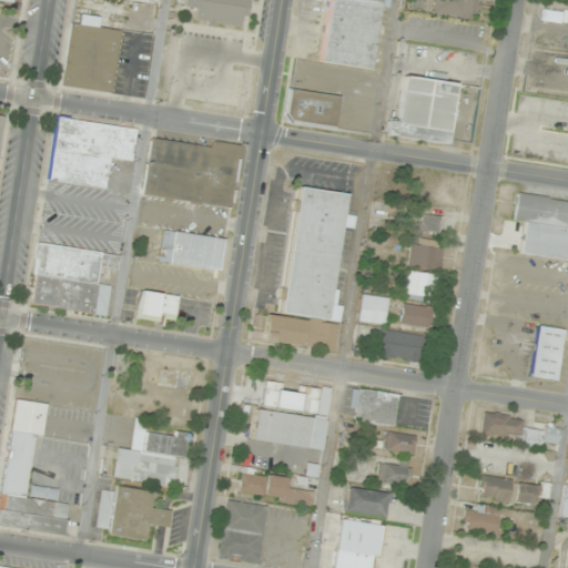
[(183,0),(182,8),(195,9),(194,21),(243,28),(246,0),(183,0)]
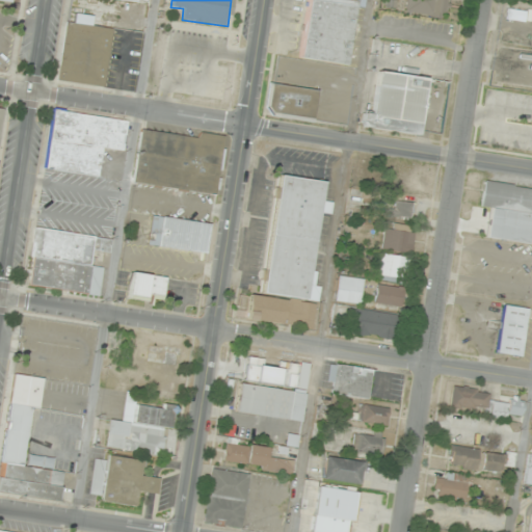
[(307,0),(298,58),(348,64),(356,0),(307,0)]
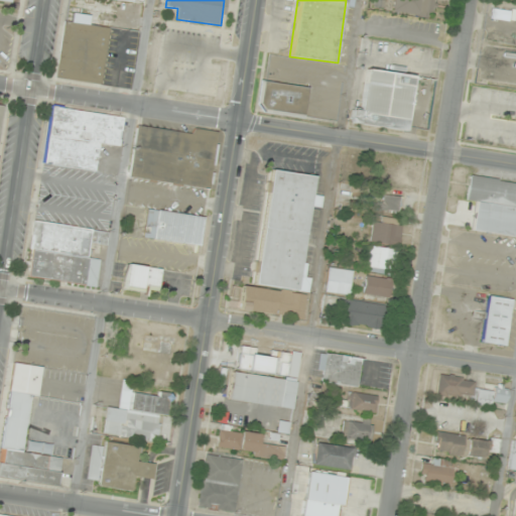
[(394,0),(393,12),(432,17),(434,0),(394,0)]
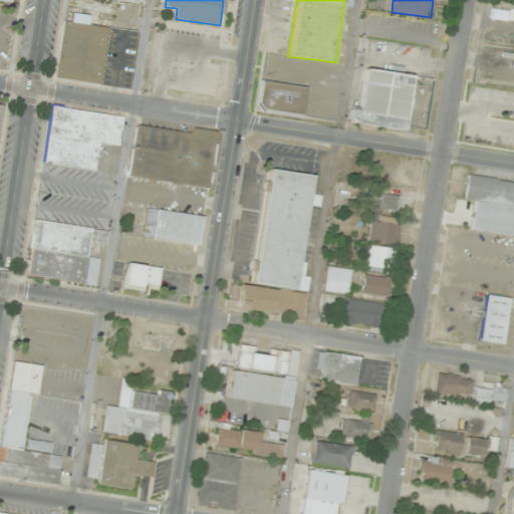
[(110,27),(61,21),(54,80),(103,86),(110,27)]
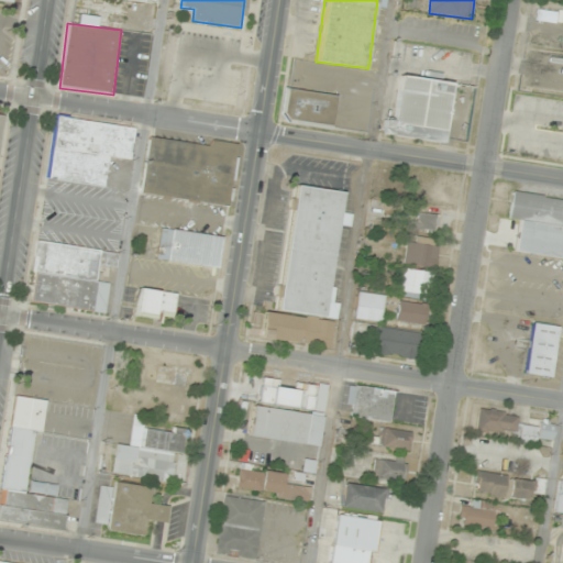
[(451,83),(400,75),(394,121),(385,120),(383,134),(442,143),(451,83)]
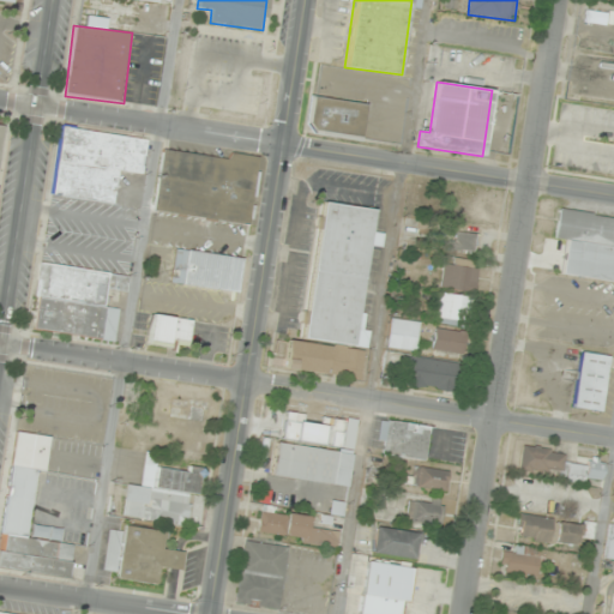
[(362,139),(367,104),(309,97),(306,133),(362,139)]
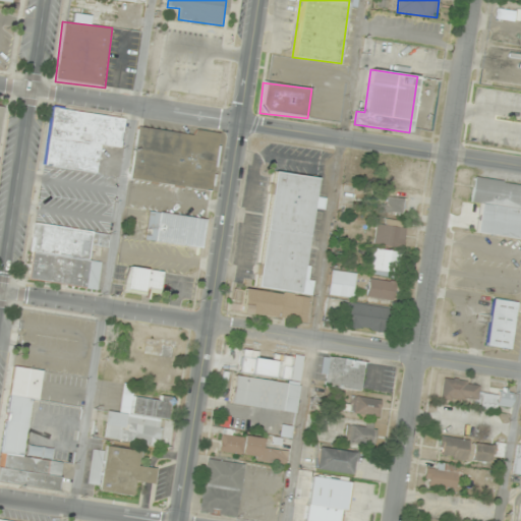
[(121,149),(126,118),(49,108),(41,166),(98,173),(101,146),(121,149)]
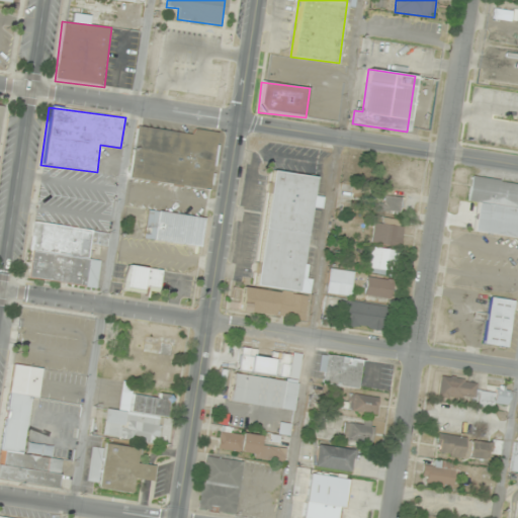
[(219,133),(193,130),(192,133),(137,126),(130,180),(211,190),(219,133)]
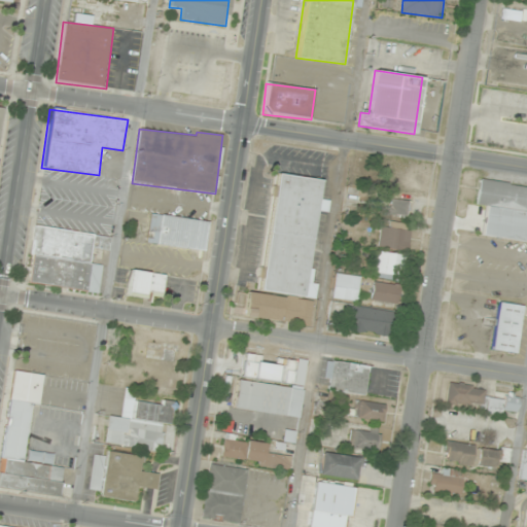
[(315,297),(317,283),(309,282),(317,209),(327,211),(328,202),(319,201),(322,180),(276,174),(261,291),(315,297)]
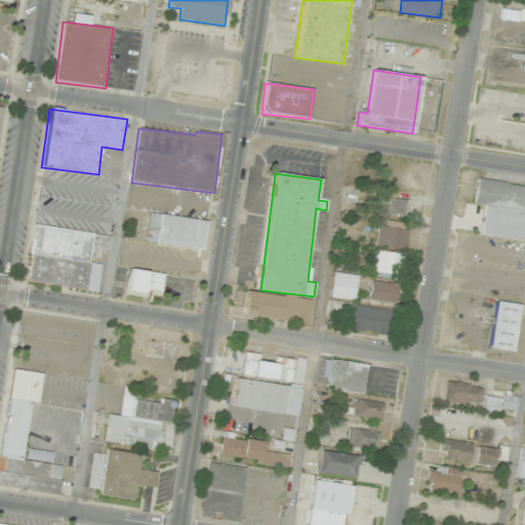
[(524,186),(478,180),(475,204),(524,210),(524,186)]
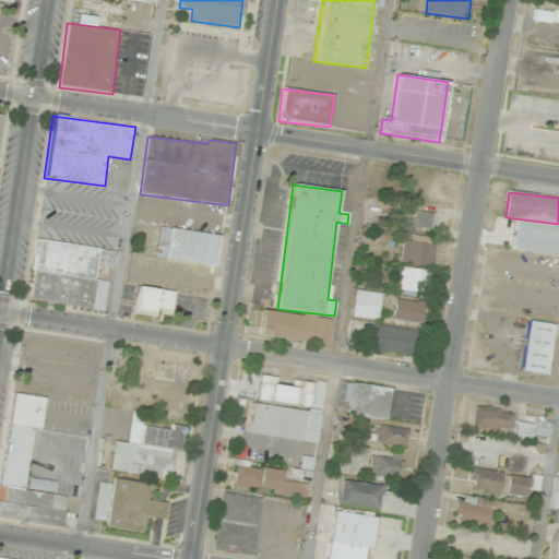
[(433,230),(435,213),(414,211),(412,228),(433,230)]
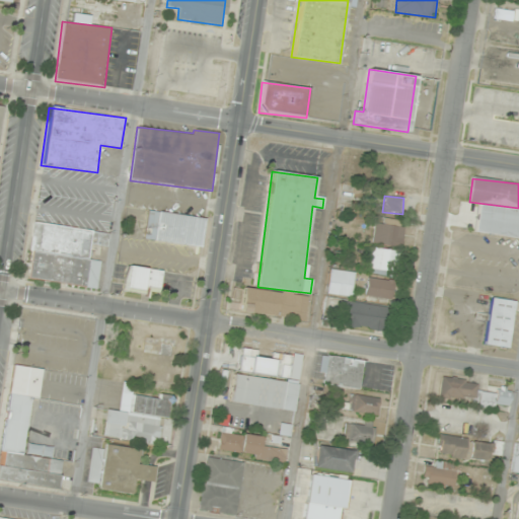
[(202,247),(206,218),(148,210),(144,239),(202,247)]
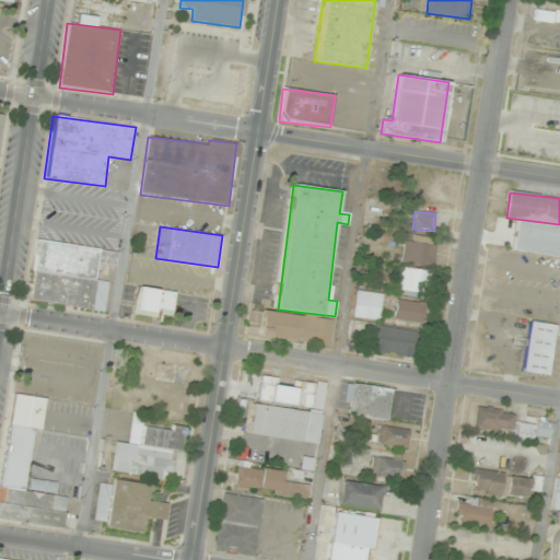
[(413,242),(404,242),(404,266),(434,266),(434,237),(413,237),(413,242)]
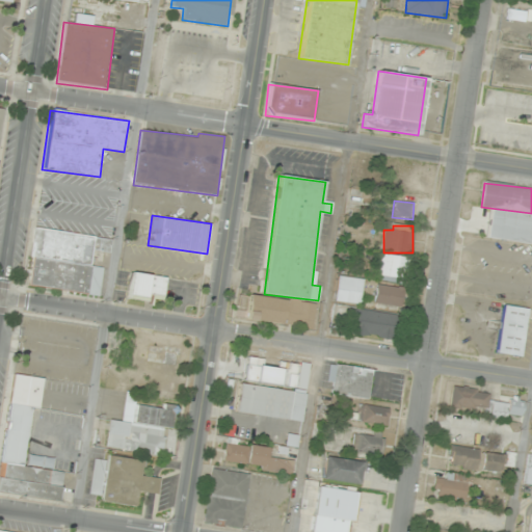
[(28,287),(100,296),(104,267),(92,266),(94,253),(110,255),(112,238),(35,229),(28,287)]
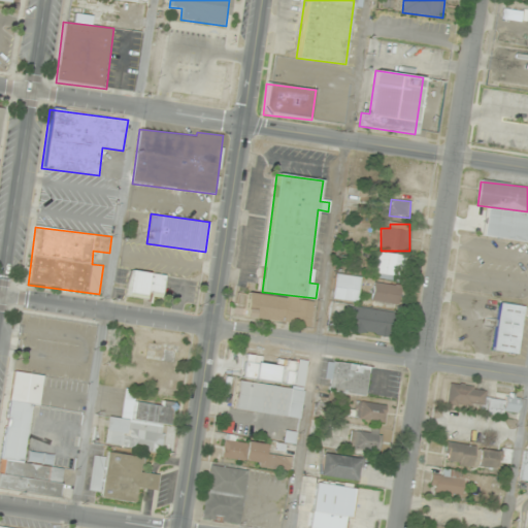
[(377,254),(375,277),(402,279),(404,256),(377,254)]
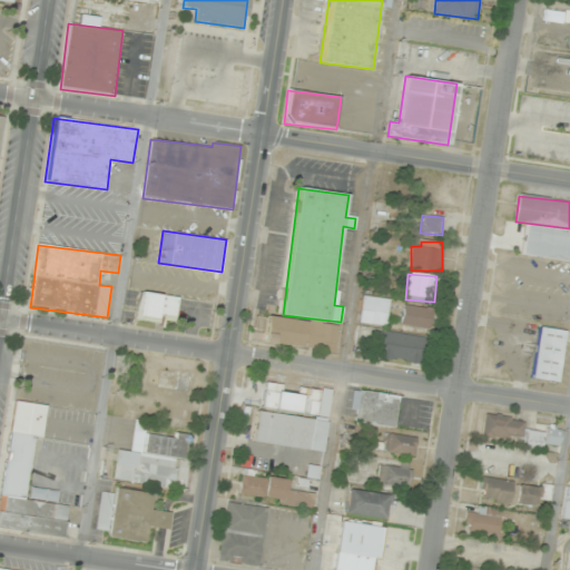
[(139,320),(177,321),(178,295),(140,294),(139,320)]
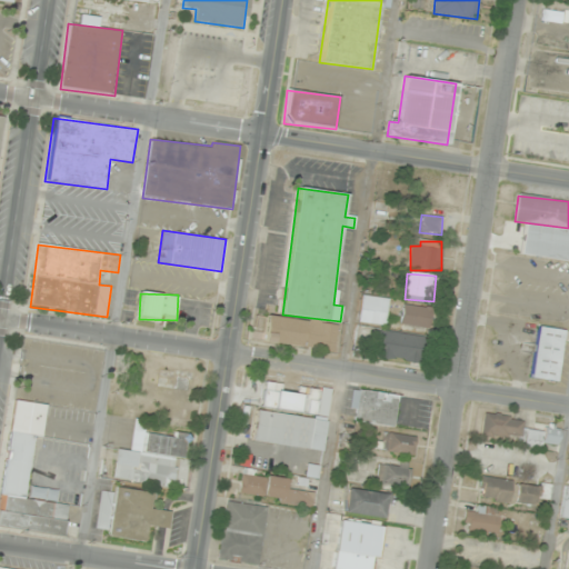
[(387,323),(388,298),(361,297),(360,323),(387,323)]
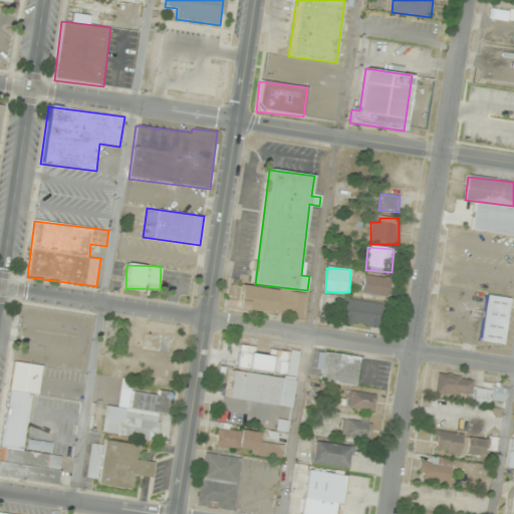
[(387,297),(390,279),(363,275),(360,293),(387,297)]
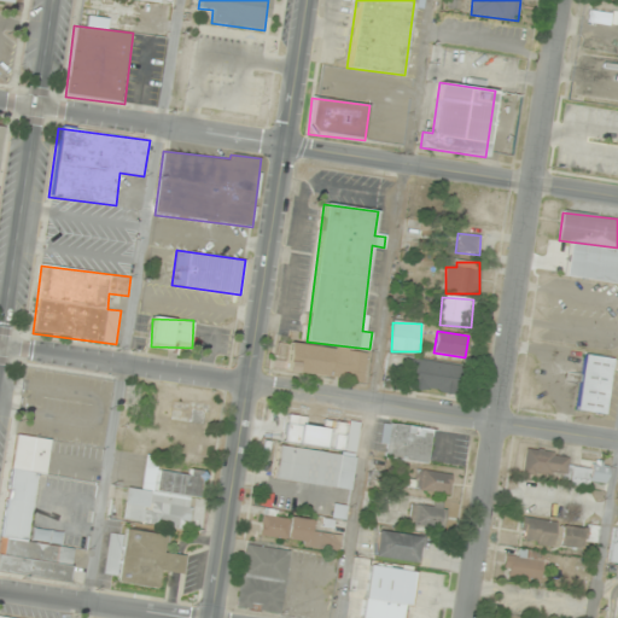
[(286,371),(328,377),(333,349),(290,343),(286,371)]
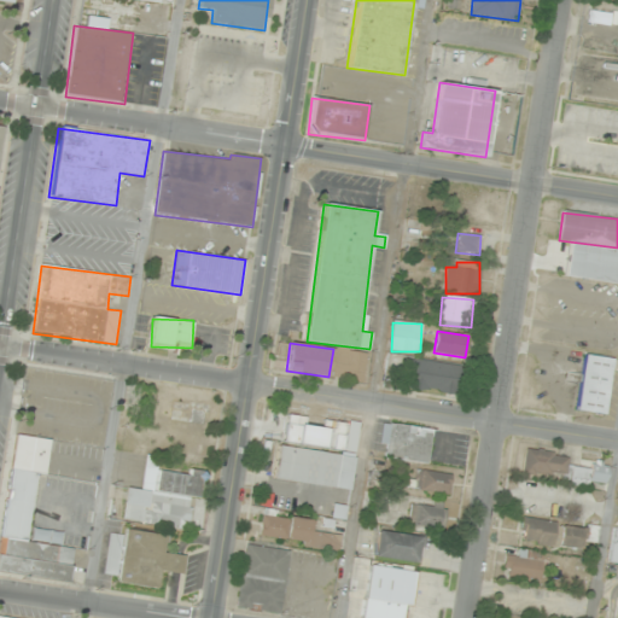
[(343,377),(362,380),(367,355),(348,351),(343,377)]
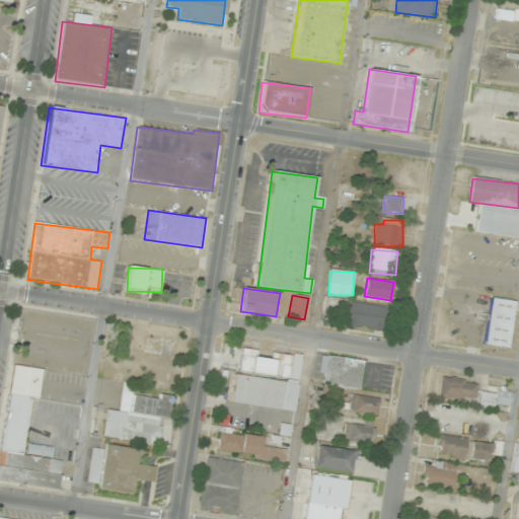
[(510,332),(514,301),(490,298),(484,346),(508,349),(508,347),(514,348),(516,334),(510,332)]
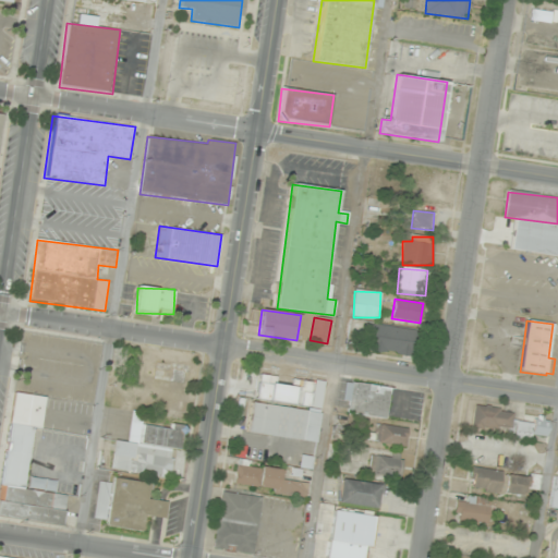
[(412,358),(417,331),(374,324),(370,349),(412,358)]
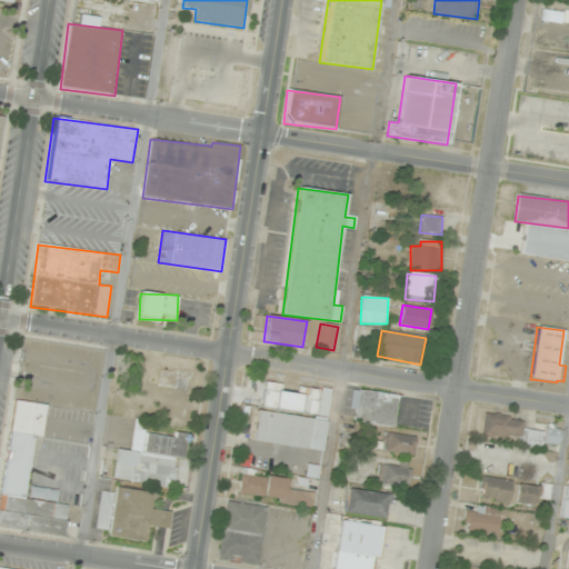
[(349,421),(395,426),(398,395),(352,390),(349,421)]
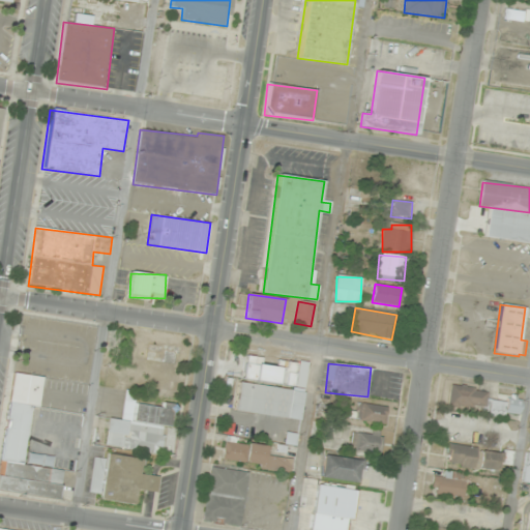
[(0,465),(0,491),(61,499),(64,470),(53,468),(54,457),(27,452),(32,405),(39,406),(42,377),(11,373),(0,465)]
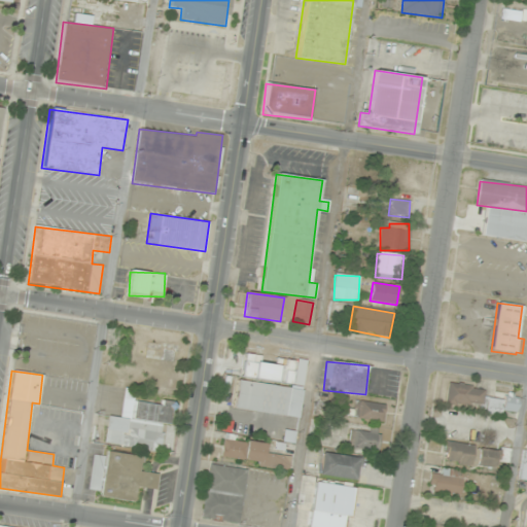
[(299,418),(304,388),(237,379),(233,409),(299,418)]
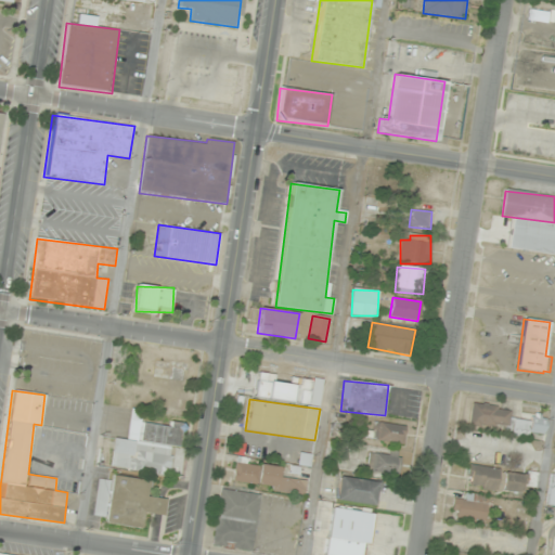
[(511,407),(472,404),(470,426),(510,427),(511,407)]
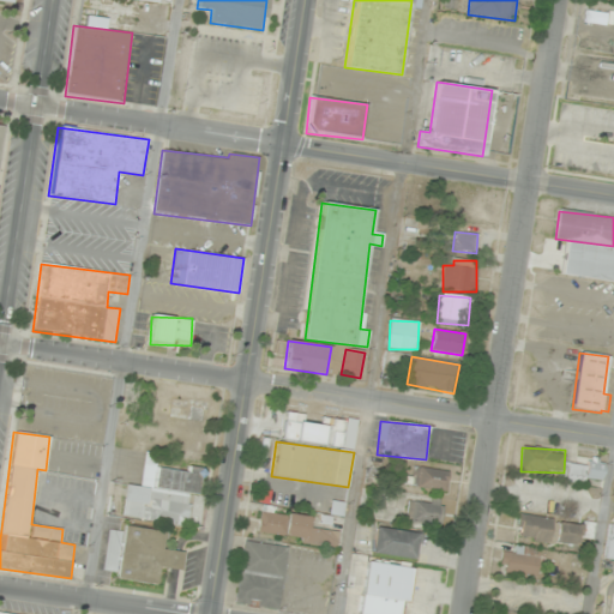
[(142,487),(126,485),(121,517),(188,527),(192,495),(199,497),(203,468),(188,467),(188,471),(157,468),(158,456),(145,453),(142,487)]
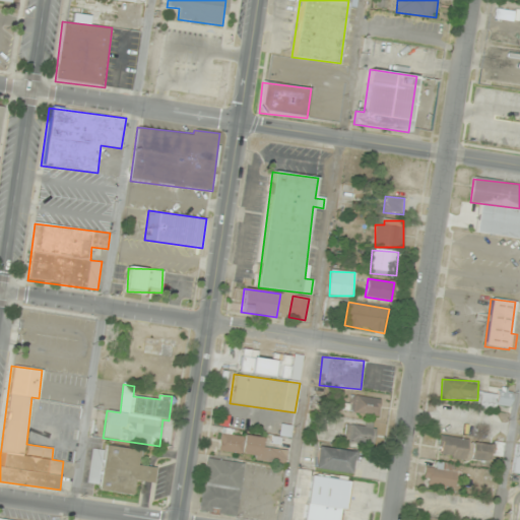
[(511,389),(498,389),(498,393),(480,393),(480,409),(511,409),(511,389)]
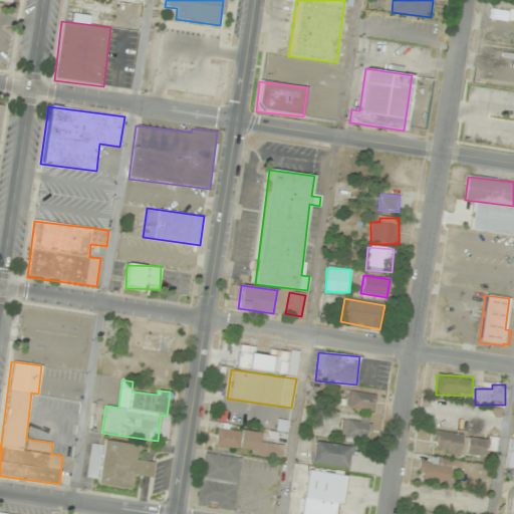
[(374,411),(375,395),(348,392),(346,408),(374,411)]
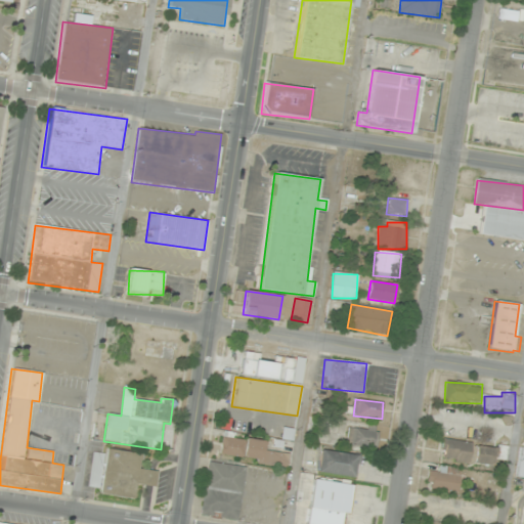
[(377,447),(379,428),(350,425),(348,444),(377,447)]
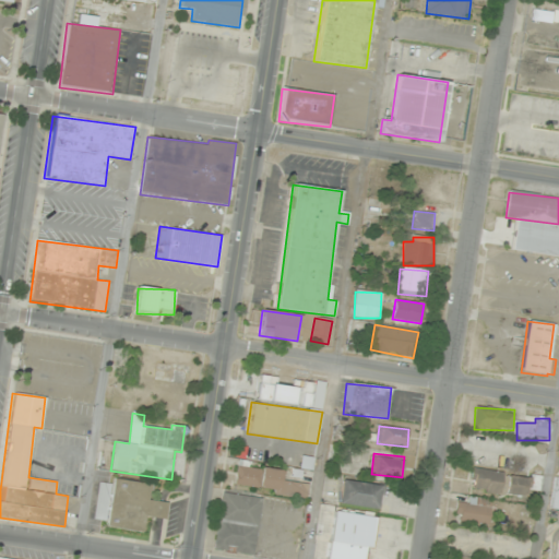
[(284,471),(238,464),(235,486),(307,496),(309,483),(300,482),(301,472),(293,471),(292,482),(283,480),(284,471)]
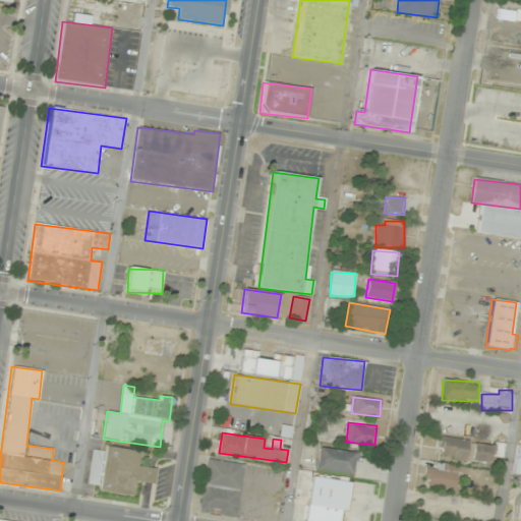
[(489,462),(493,444),(441,438),(438,456),(489,462)]
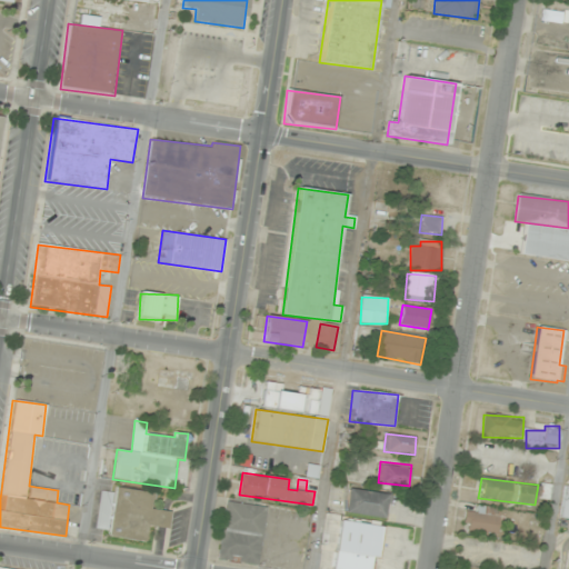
[(153,492),(116,487),(109,537),(147,542),(149,527),(168,529),(170,511),(151,509),(153,492)]
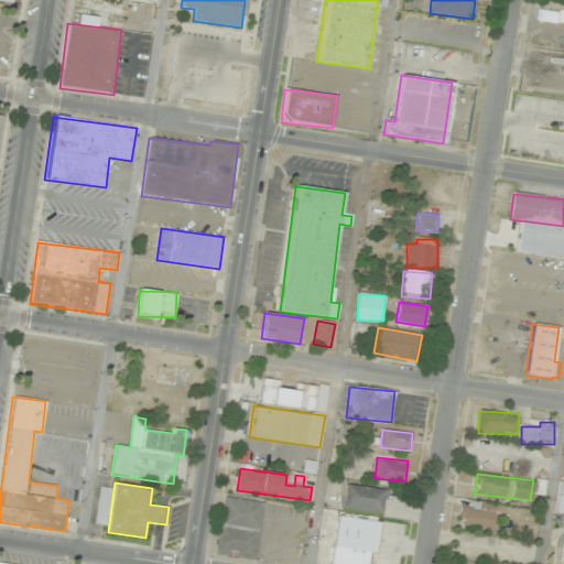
[(381,514),(384,490),(345,485),(342,508),(381,514)]
